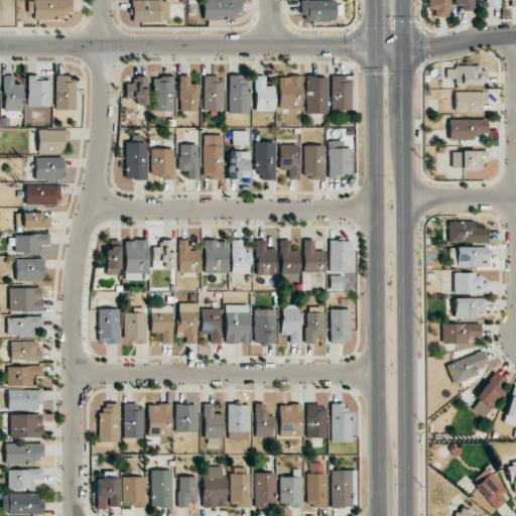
[(28,0),(29,19),(72,18),(71,0),(28,0)]
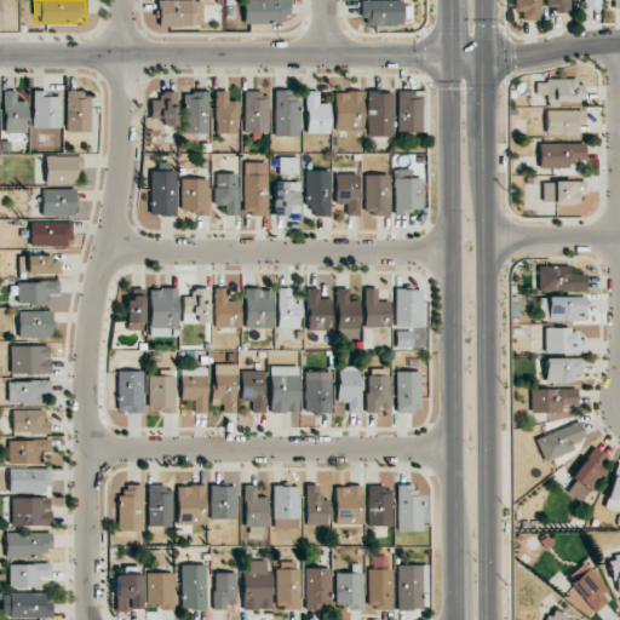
[(202,26),(201,0),(159,0),(158,0),(158,27),(202,26)]
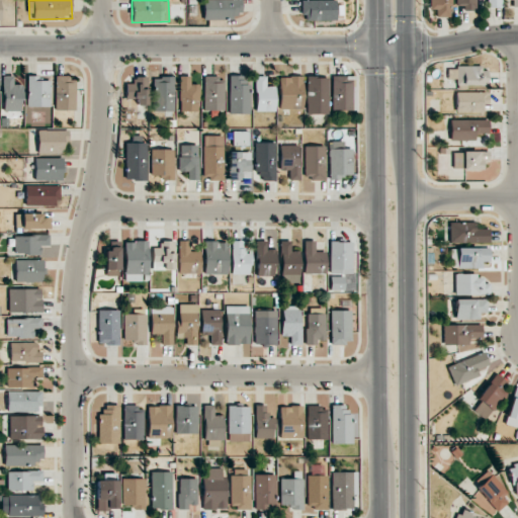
[(241,0),(202,0),(203,20),(235,19),(234,13),(242,12),(241,0)]
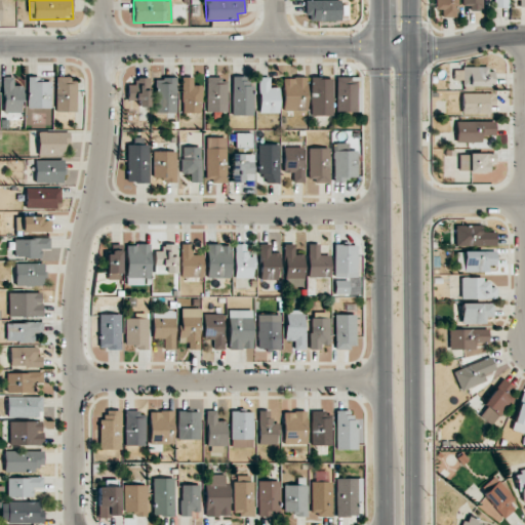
[(340,19),(339,0),(308,0),(306,0),(307,21),(340,19)]
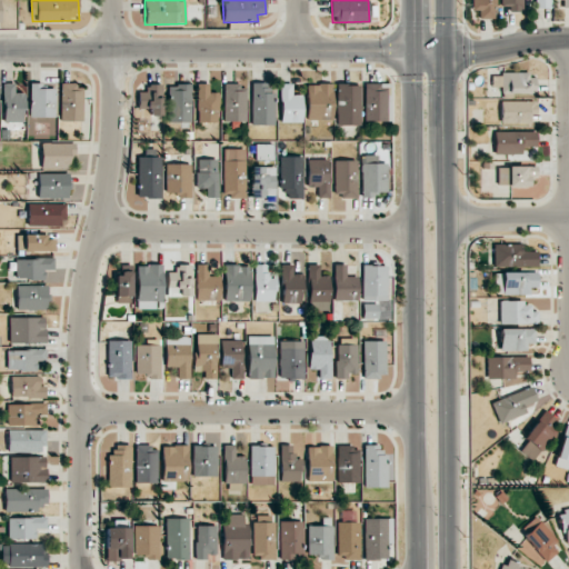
[(493,0),(470,0),(471,10),(478,10),(478,18),(493,18),(493,0)]
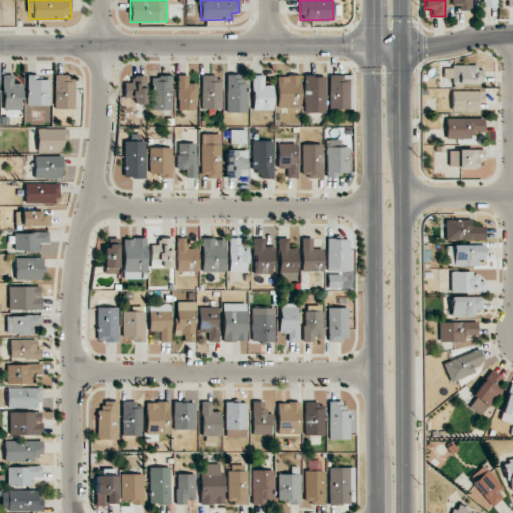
[(470,9),(470,0),(451,0),(451,8),(470,9)]
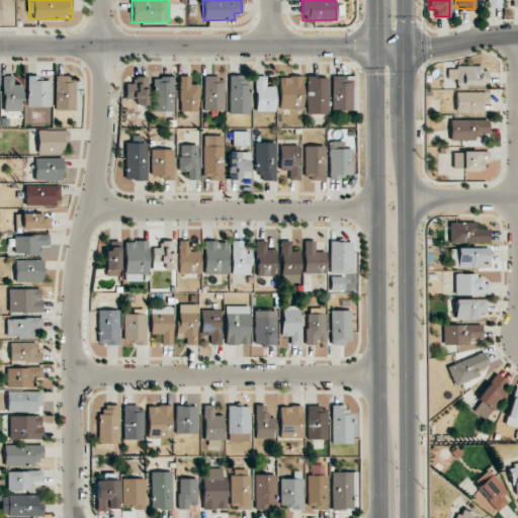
[(488,0),(488,8),(501,7),(501,0),(488,0)]
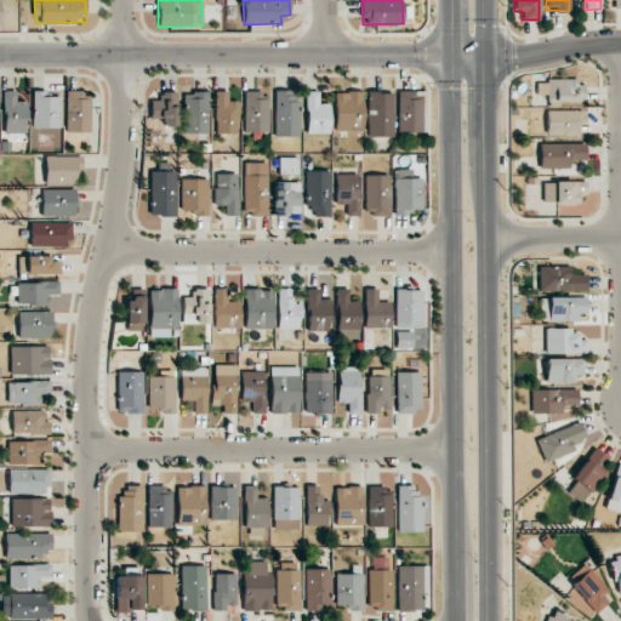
[(537,80),(536,95),(547,95),(547,102),(584,103),(584,81),(537,80)]
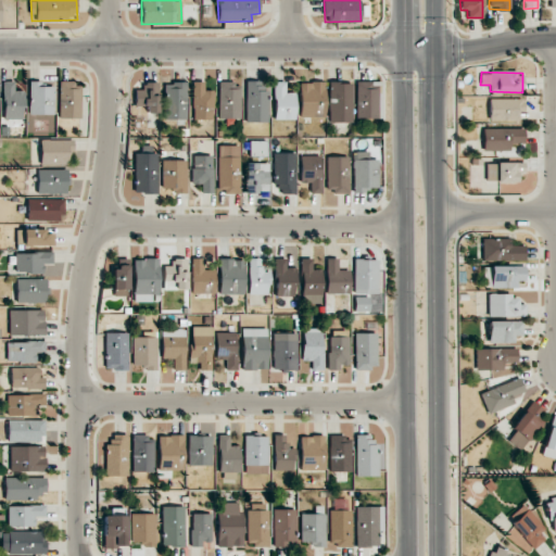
[(3,119),(24,118),(23,90),(14,91),(14,81),(3,81),(3,119)]
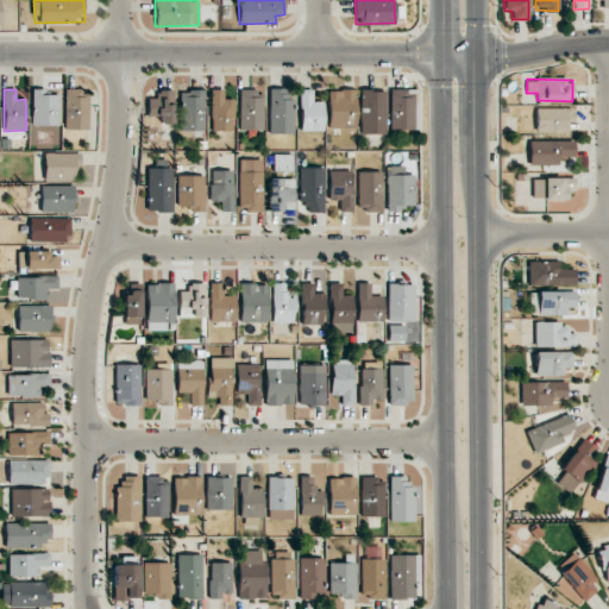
[(58,126),(58,89),(32,89),(32,125),(58,126)]
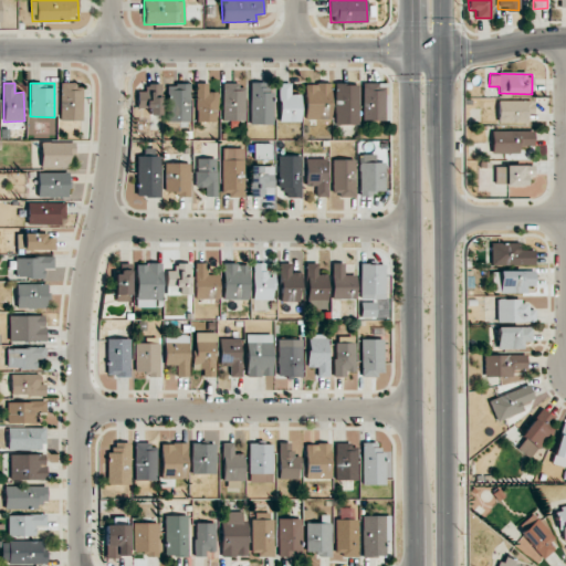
[(137,108),(149,108),(149,115),(160,115),(161,84),(146,83),(146,92),(138,91),(137,108)]
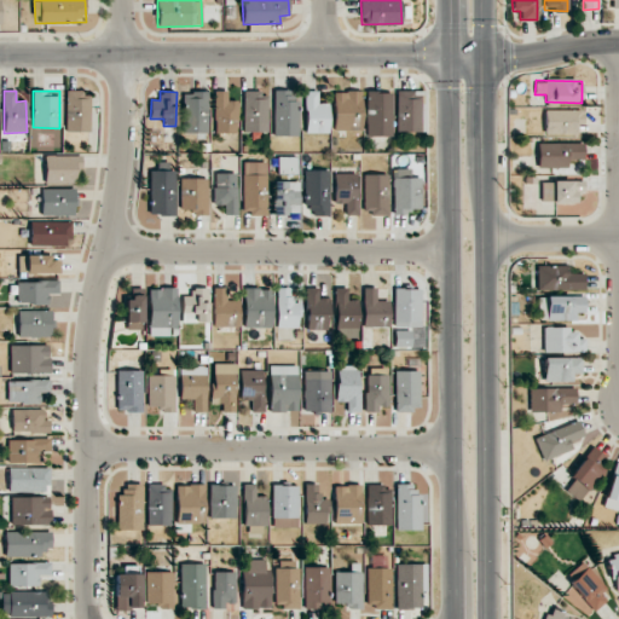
[(227,91),(214,91),(215,133),(238,132),(237,100),(227,100),(227,91)]
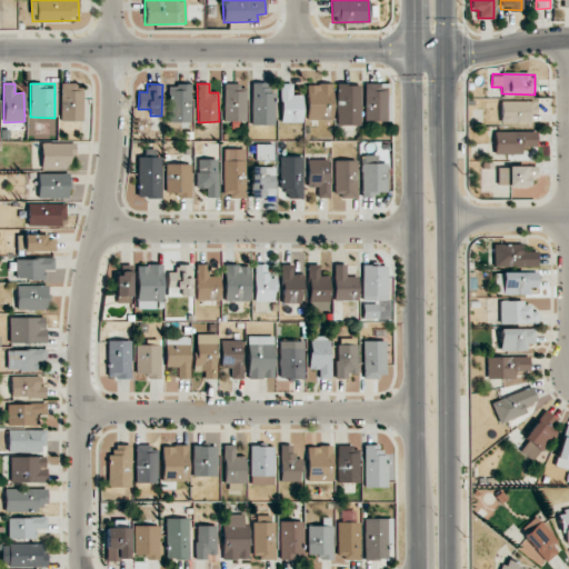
[(251,125),(273,125),(273,92),(269,92),(269,83),(252,83),(251,125)]
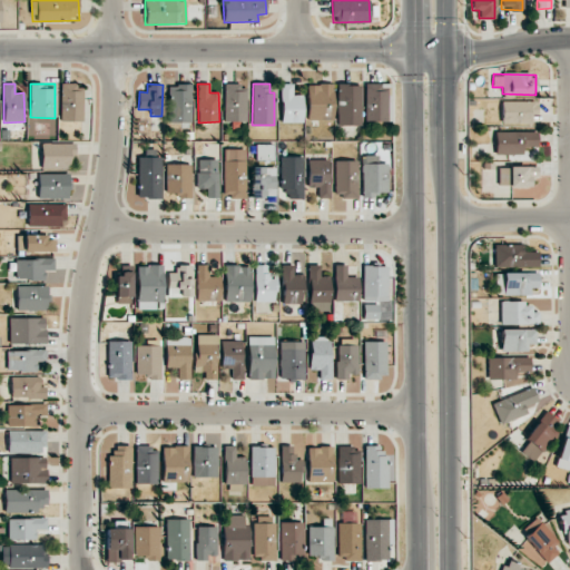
[(281,123),(303,123),(303,95),(293,95),(293,84),(281,84),(281,123)]
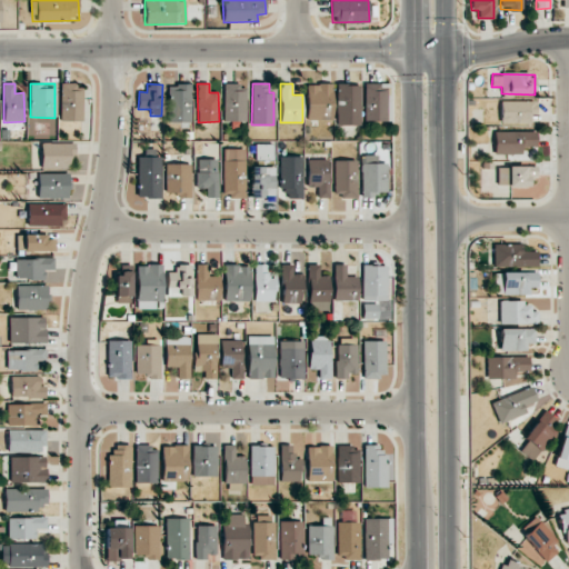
[(331,120),(332,83),(307,83),(307,120),(331,120)]
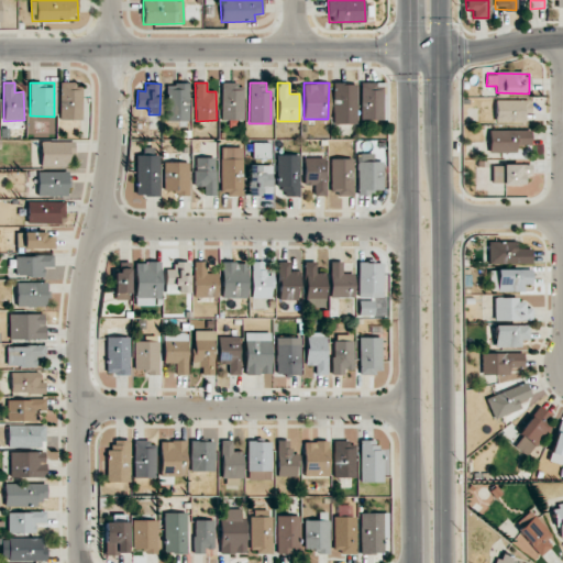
[(386,83),(360,83),(361,120),(386,120),(386,83)]
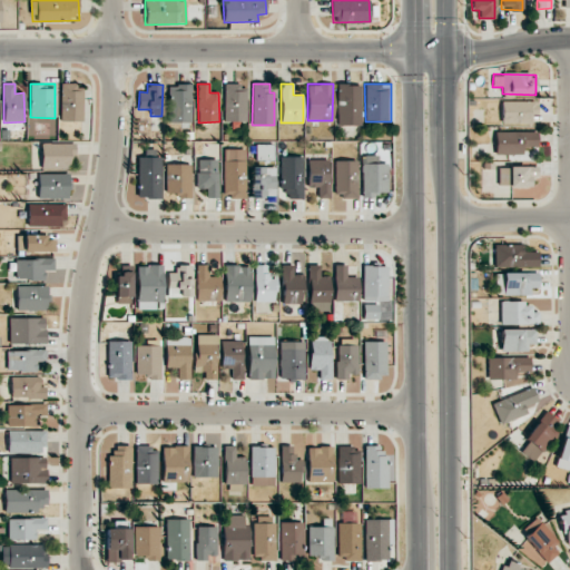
[(82,85),(60,86),(61,121),(82,120),(82,85)]
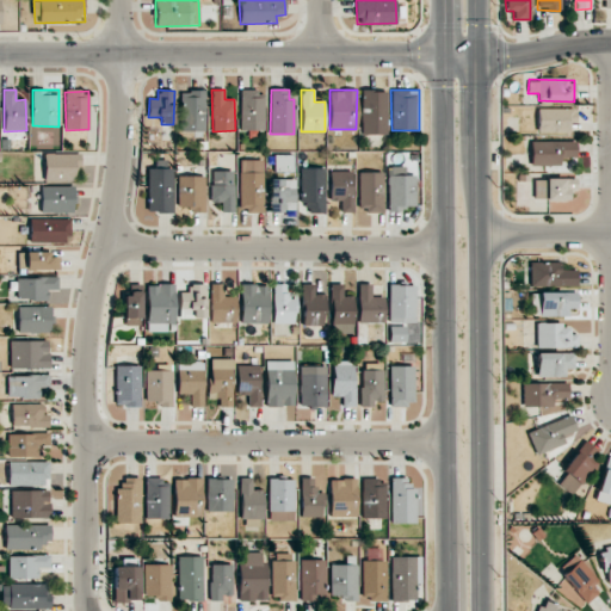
[(205,131),(205,92),(181,91),(180,131),(205,131)]
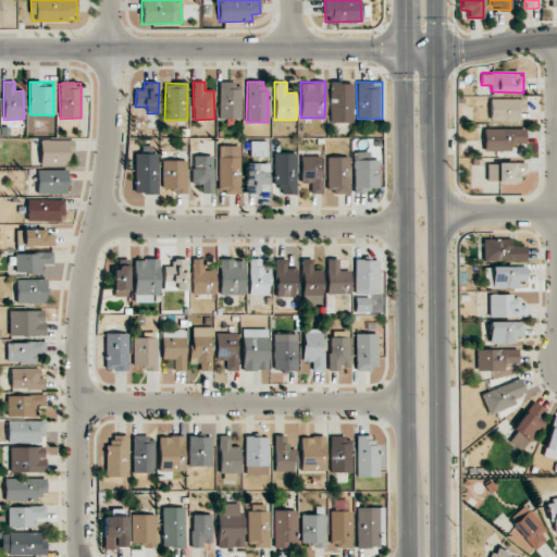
[(240,119),(242,84),(219,83),(219,119),(240,119)]
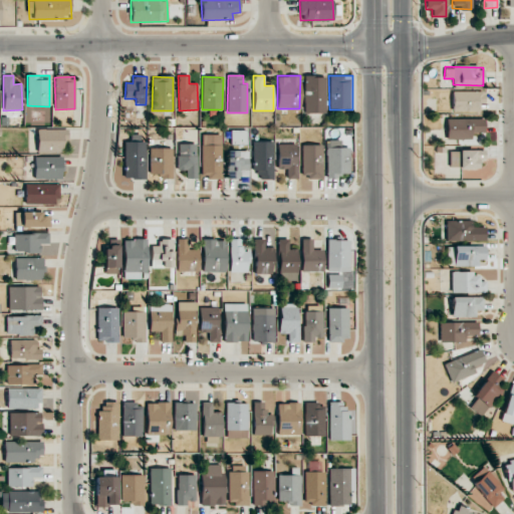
[(324,76),(303,76),(304,113),(325,112),(324,76)]
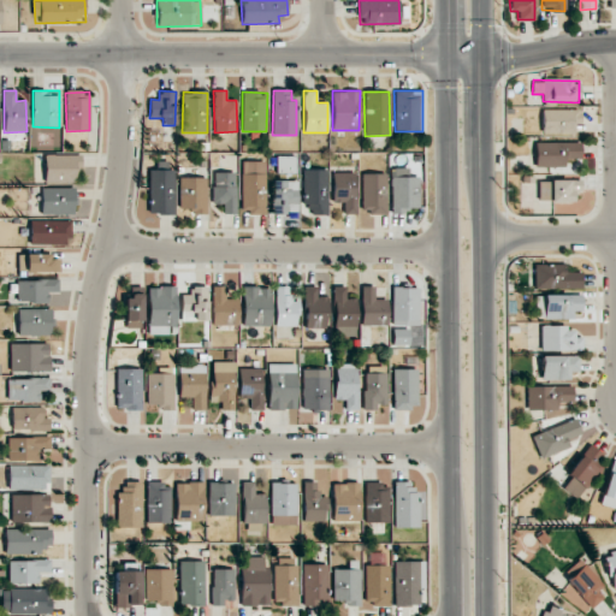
[(542,132),(580,134),(580,110),(542,110),(542,132)]
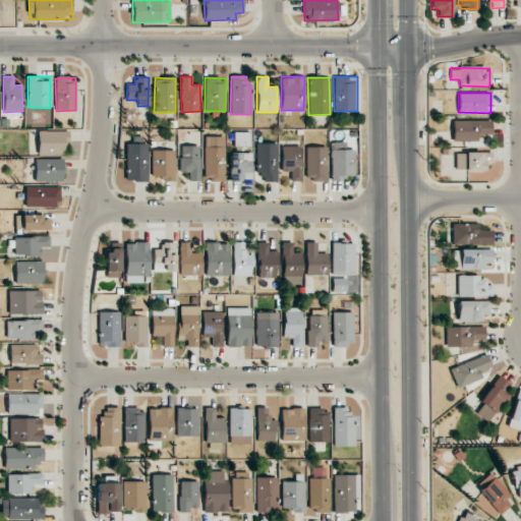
[(477,140),(477,134),(491,133),(490,120),(452,120),(453,141),(477,140)]
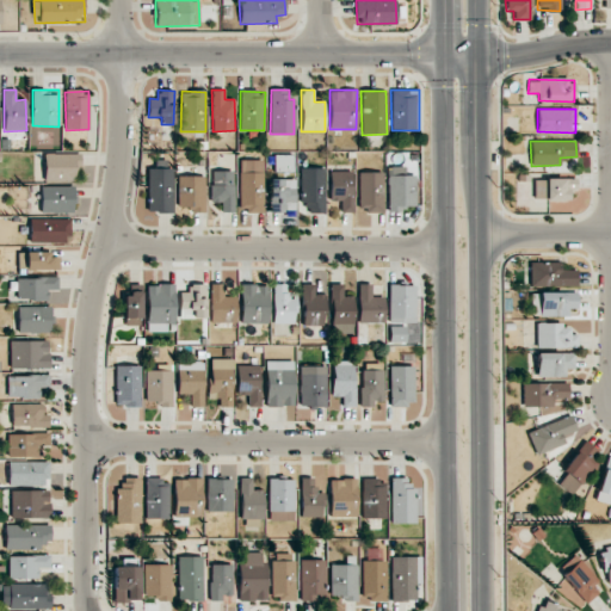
[(80,167),(80,153),(43,154),(44,181),(75,180),(74,167),(80,167)]
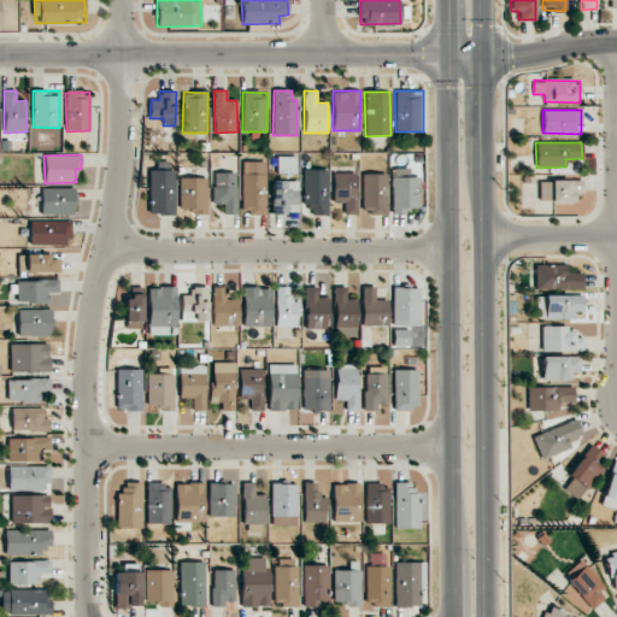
[(295,157),(276,157),(276,174),(295,172),(295,157)]
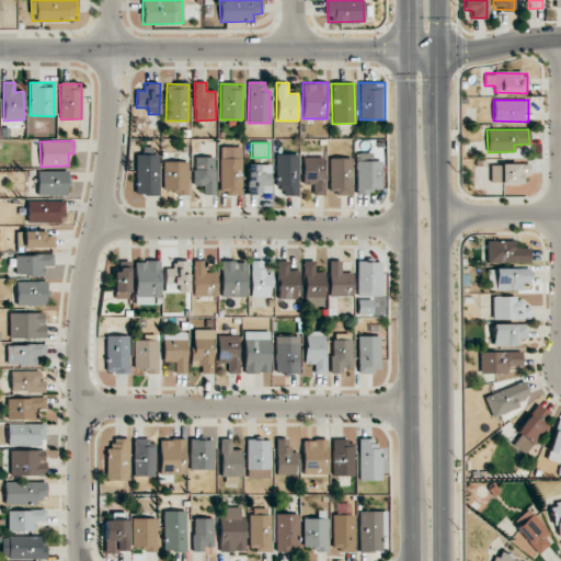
[(221,196),(242,195),(241,147),(220,147),(221,196)]
